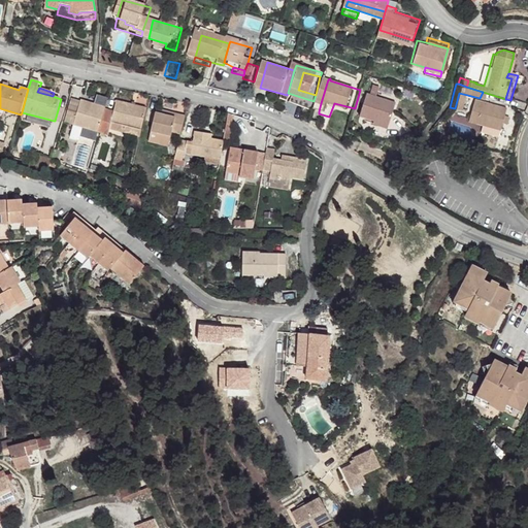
[(319,111),(321,103),(314,101),(288,93),(287,95),(285,101),(319,111)]
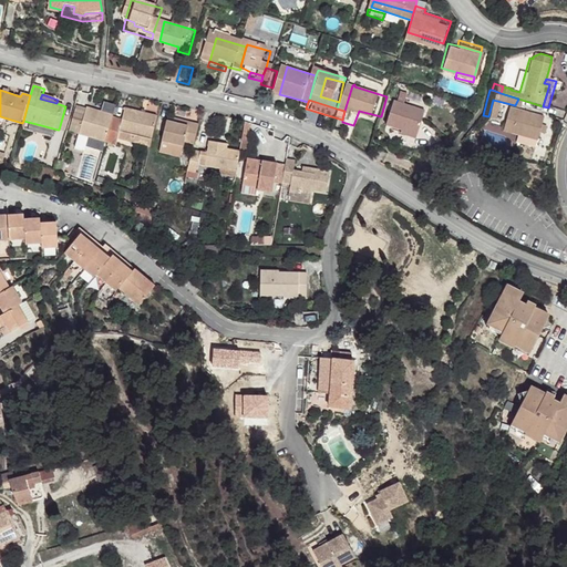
[(392,100),(384,125),(401,130),(401,127),(419,132),(425,110),(392,100)]
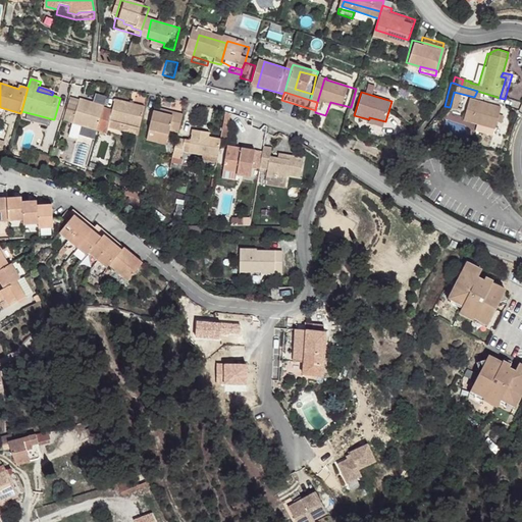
[(466,97),(460,117),(472,121),(491,127),(494,116),(497,112),(498,107),(466,97)]
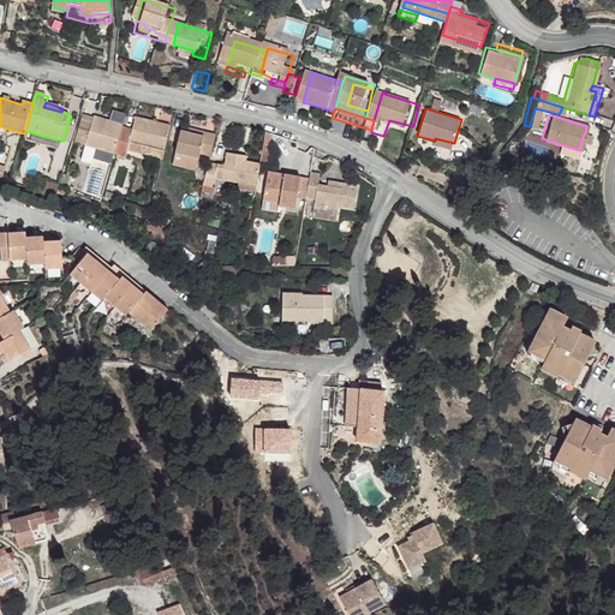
[(118,153),(125,127),(125,125),(96,118),(88,147),(99,149),(117,155),(118,153)]
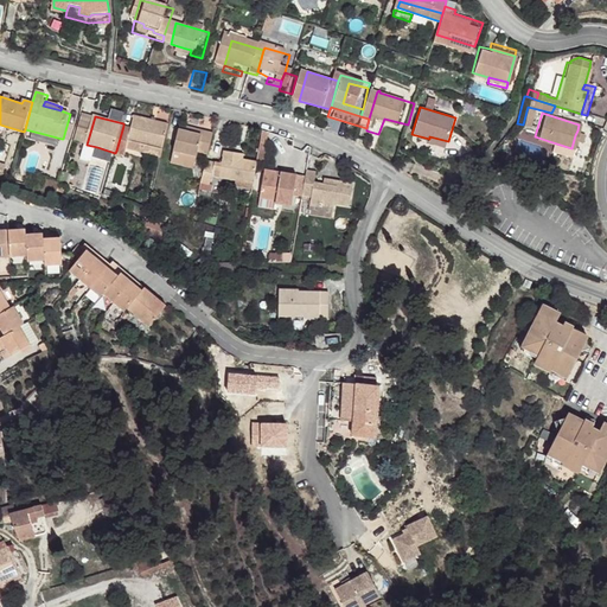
[(133,129),(131,138),(144,141),(154,145),(165,147),(171,125),(136,116),(133,129)]
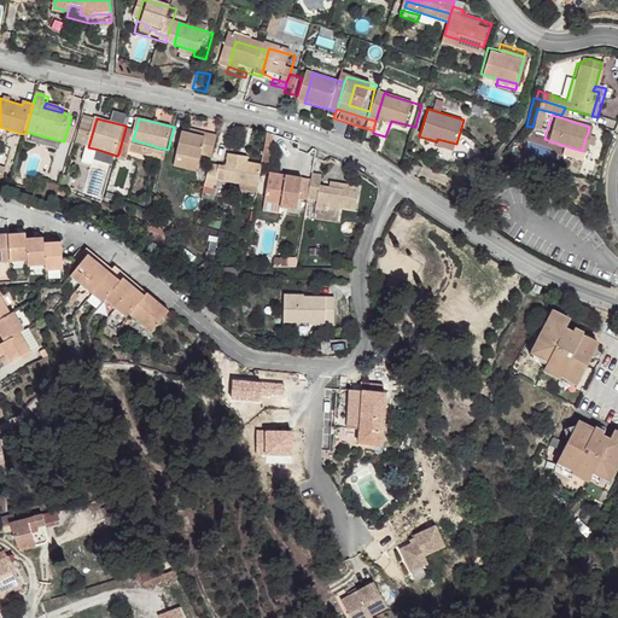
[(209,133),(186,127),(185,132),(208,138),(209,133)]
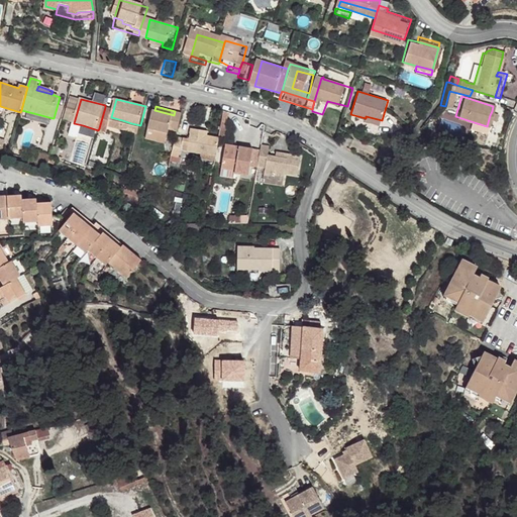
[(111,117),(113,110),(105,107),(99,128),(108,130),(108,128),(111,117)]
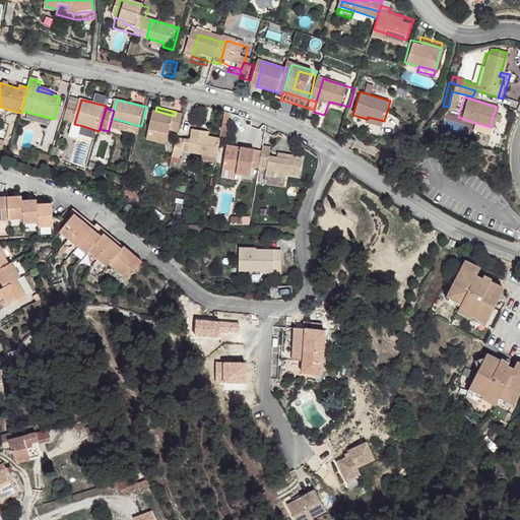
[(175,116),(155,111),(150,129),(170,134),(172,130),(175,116)]
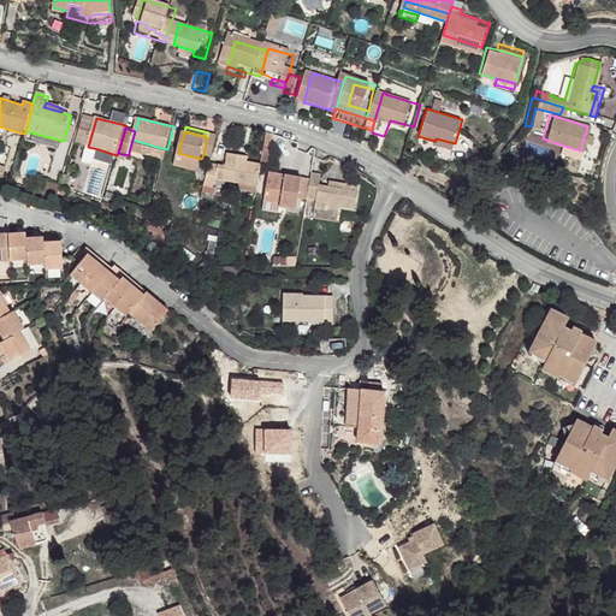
[(218,135),(208,132),(207,137),(203,154),(213,157),(218,135)]
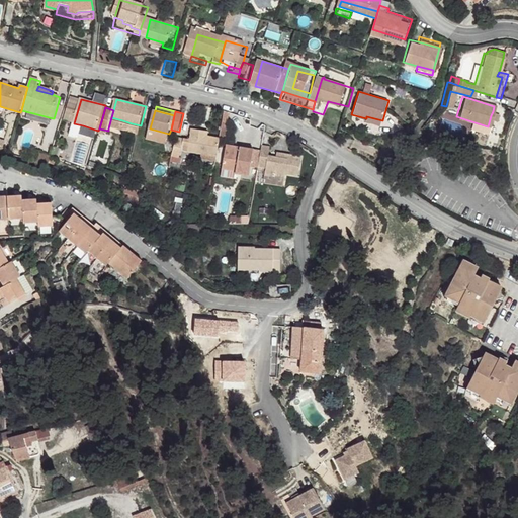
[(53,118),(37,114),(35,121),(51,125),(53,118)]
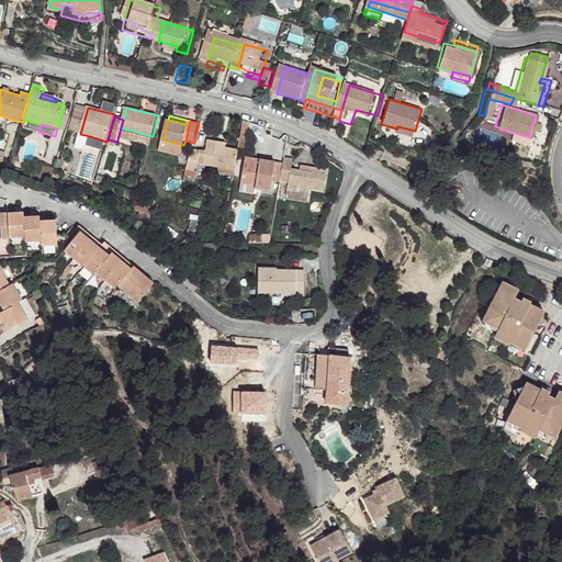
[(397,128),(396,132),(413,136),(415,131),(397,126),(397,128)]
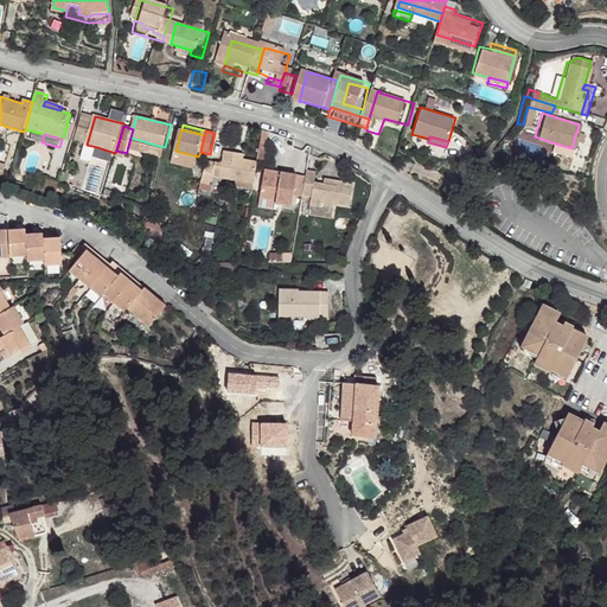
[(131,138),(129,145),(142,148),(144,141),(131,138)]
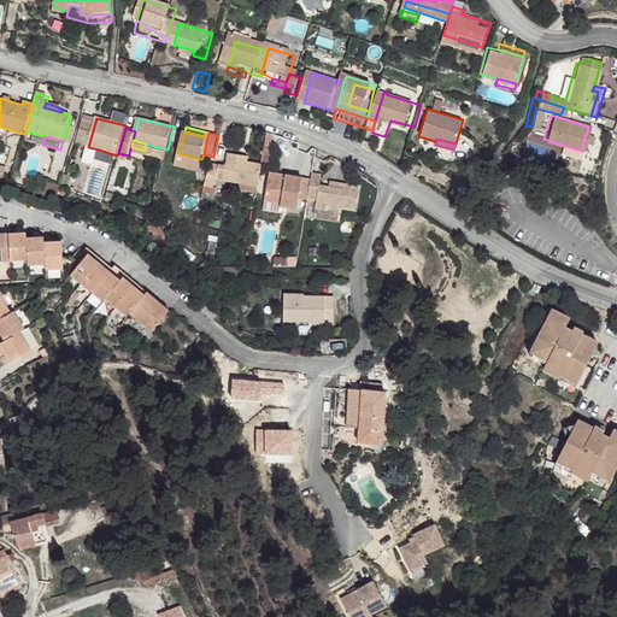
[(157,147),(146,144),(145,151),(165,157),(168,150),(157,147)]
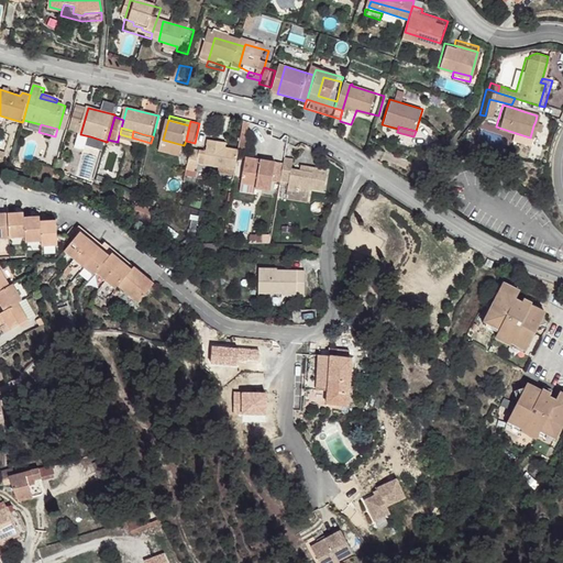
[(509,131),(508,135),(529,142),(530,138),(509,131)]
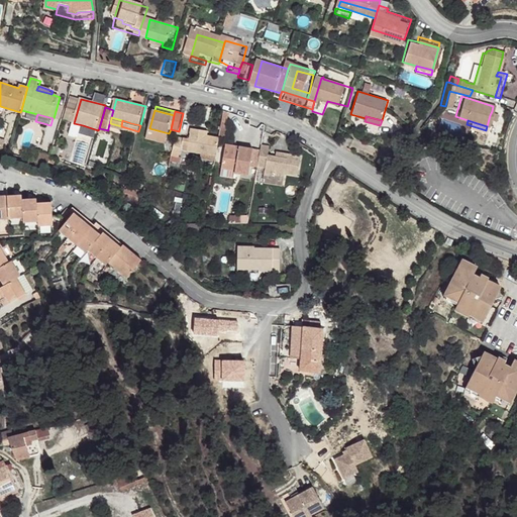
[(83,125),(74,123),(71,135),(79,137),(83,125)]
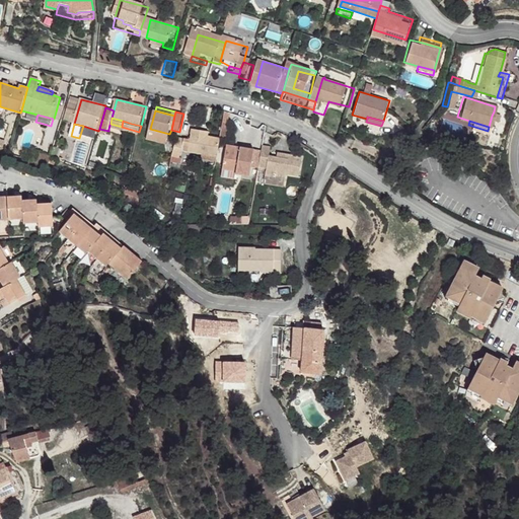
[(169,134),(150,129),(147,139),(166,144),(169,134)]
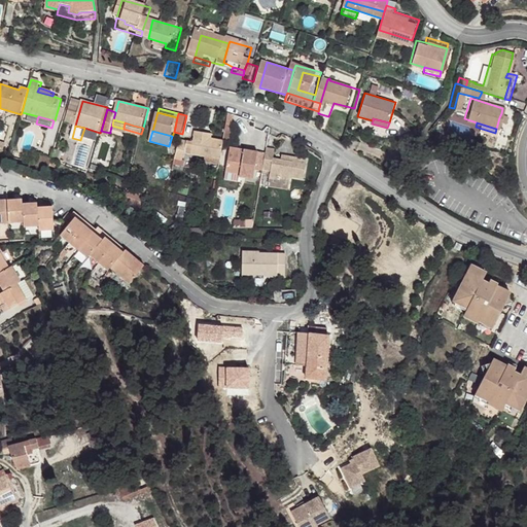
[(221,160),(224,141),(212,139),(206,139),(207,134),(196,132),(191,154),(221,160)]
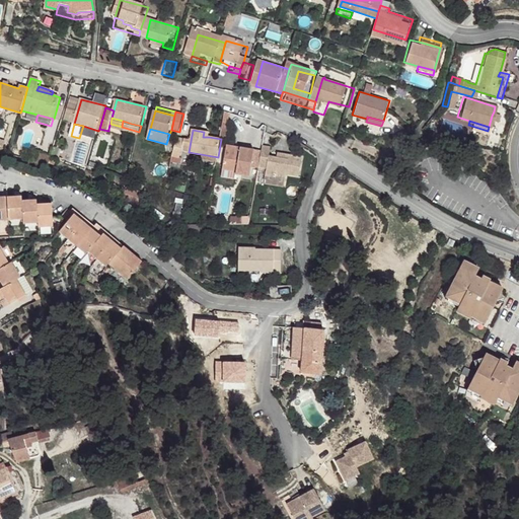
[(187,140),(178,137),(173,157),(181,159),(187,140)]
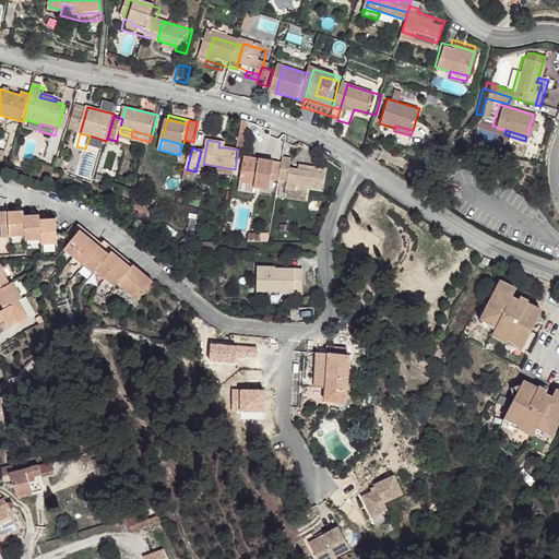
[(271,190),(274,164),(245,158),(241,182),(261,186),(260,189),(271,190)]
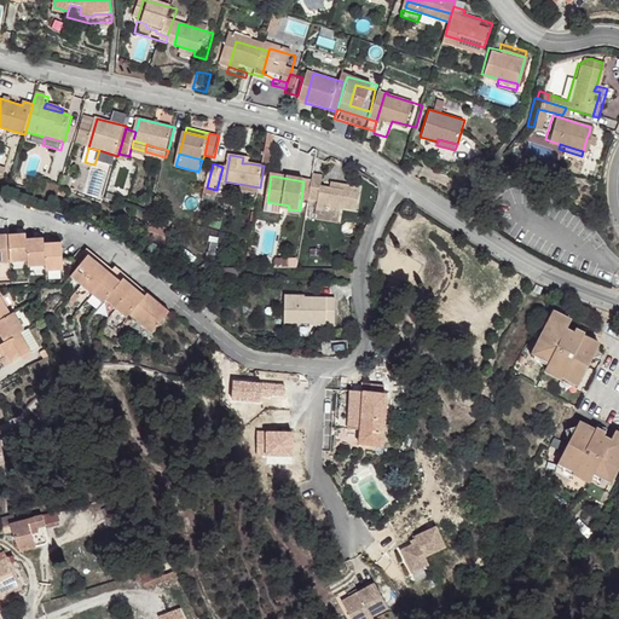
[(322,178),(314,177),(310,203),(318,204),(317,212),(341,215),(342,210),(358,212),(362,190),(339,186),(336,191),(327,190),(320,189),(322,178)]
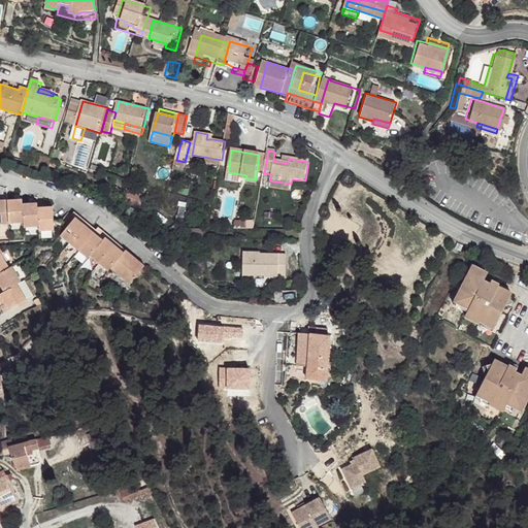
[(36,166),(34,171),(46,174),(50,163),(52,159),(39,155),(37,162),(36,166)]
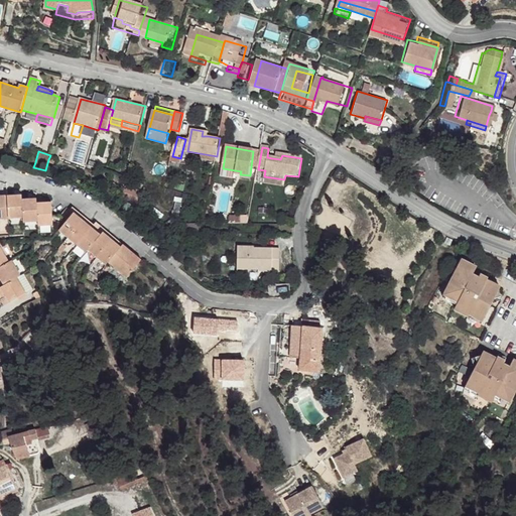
[(27,159),(12,154),(10,160),(25,165),(27,159)]
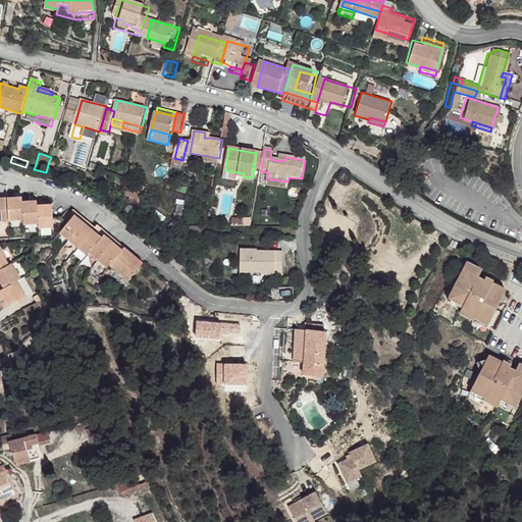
[(24,198),(24,194),(8,195),(10,217),(24,216),(24,198)]
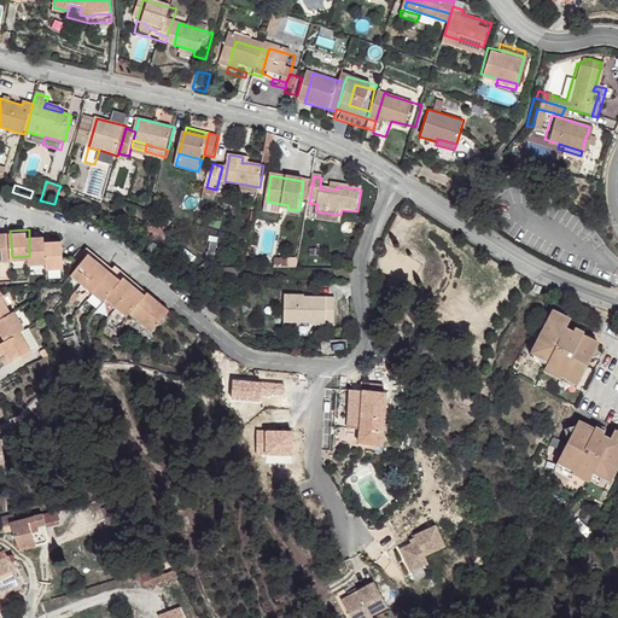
[(0,257),(12,257),(10,231),(0,231),(0,257)]
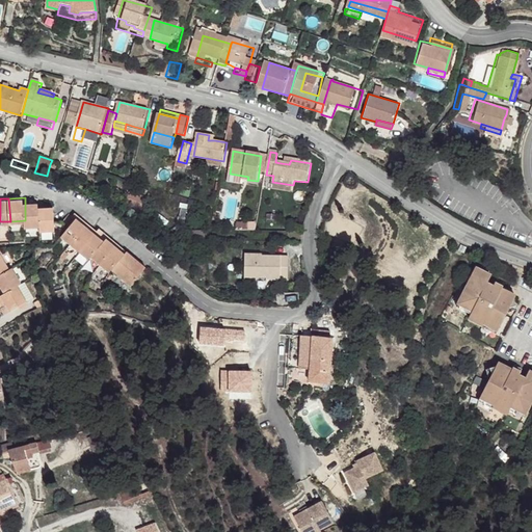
[(41,207),(40,201),(25,202),(25,220),(26,225),(41,224),(41,207)]
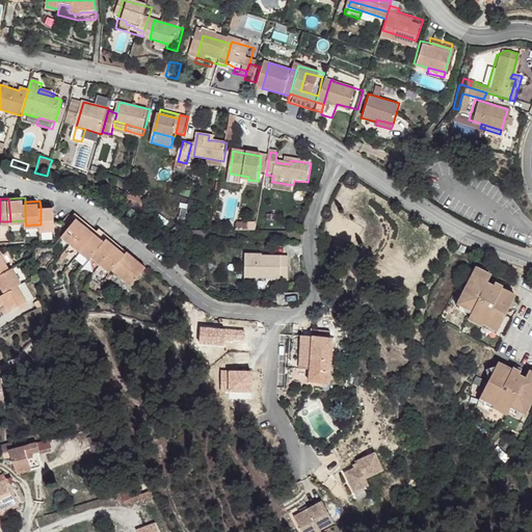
[(55,221),(53,207),(41,207),(41,224),(42,231),(55,230),(55,221)]
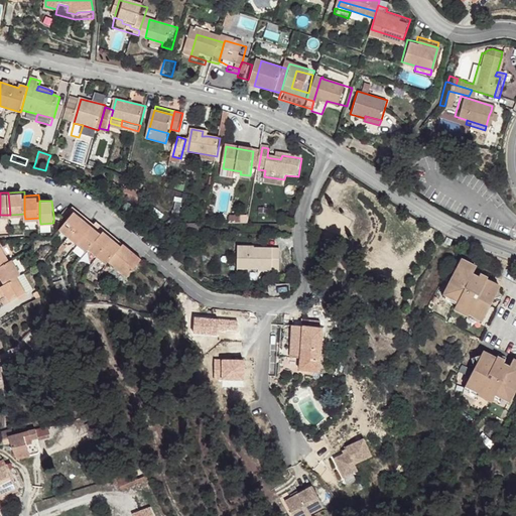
[(89,216),(79,211),(77,212),(85,220),(89,216)]
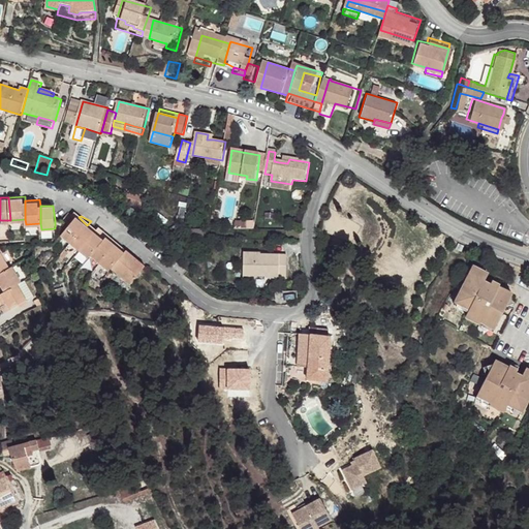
[(87,225),(79,217),(70,225),(63,235),(73,243),(87,225)]
